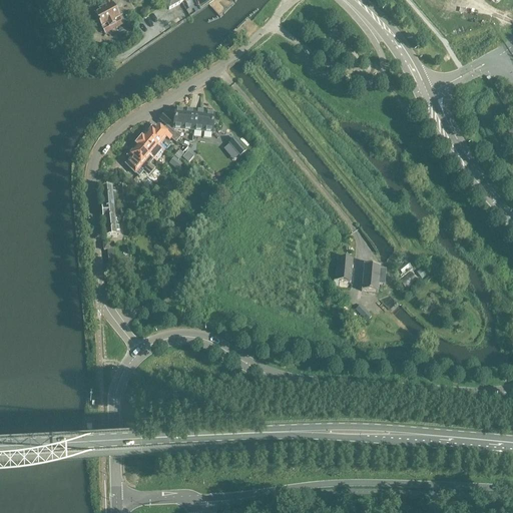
[(109,29),(115,25),(114,22),(119,19),(109,0),(104,0),(102,2),(105,7),(98,10),(100,13),(94,16),(101,29),(107,25),(109,29)]
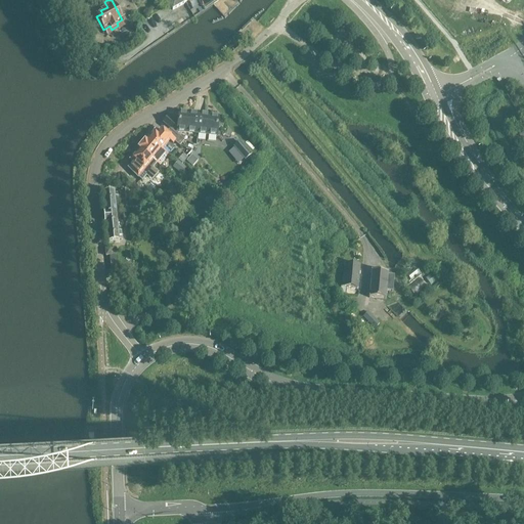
[(166,0),(172,10),(185,3),(183,0),(166,0)]
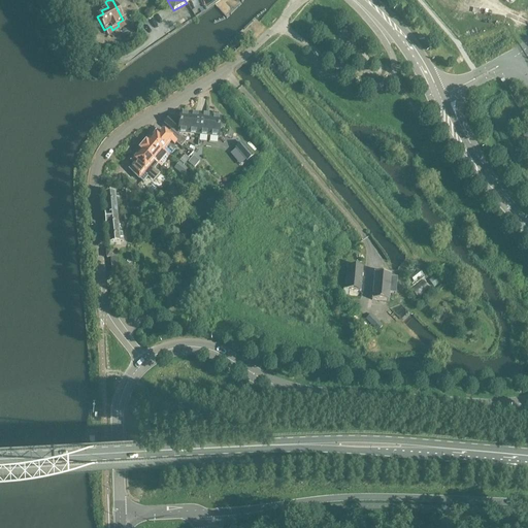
[(164,124),(171,130),(176,135),(178,133),(198,135),(200,117),(180,114),(179,126),(176,125),(168,119),(164,124)]
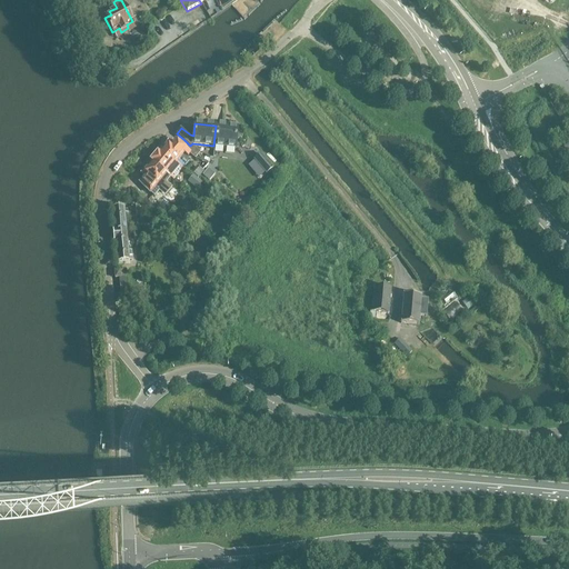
[(238,128),(216,126),(213,146),(236,148),(238,128)]
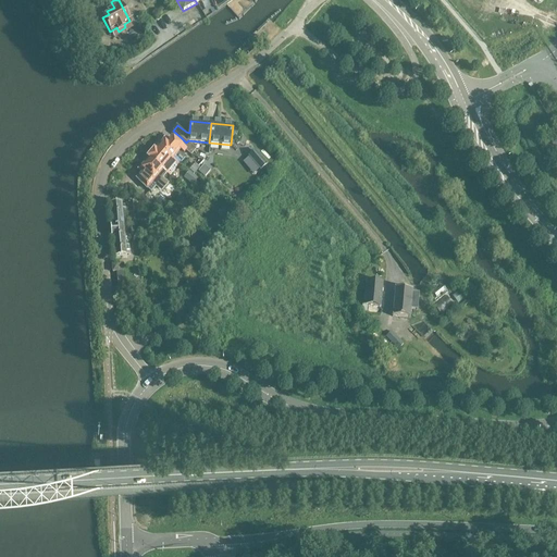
[(176,143),(172,138),(168,143),(164,139),(158,148),(178,165),(186,157),(186,155),(184,152),(186,151),(190,155),(195,150),(186,143),(181,137),(176,143)]
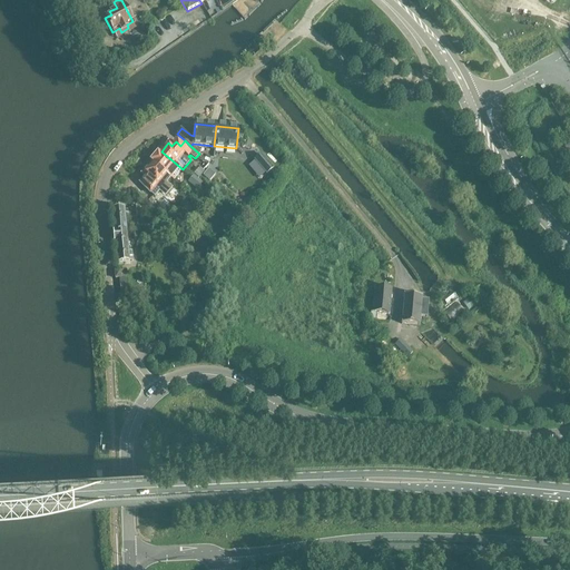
[(183,169),(161,151),(158,155),(157,154),(151,161),(151,163),(170,178),(174,180),(183,169)]
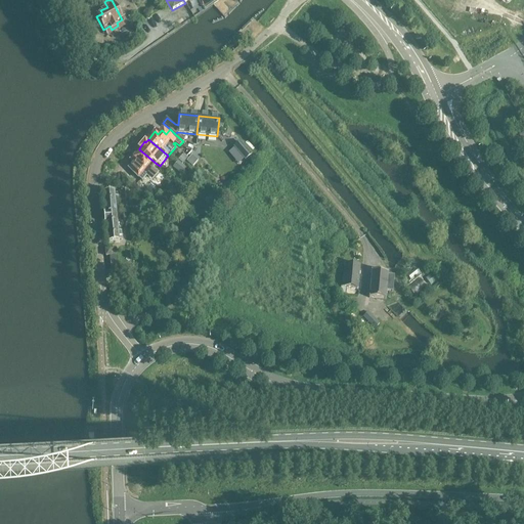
[(241,142),(234,147),(245,161),(251,156),(241,142)]
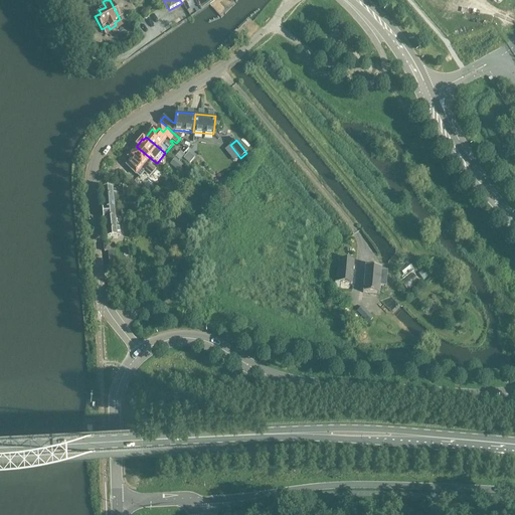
[(137,165),(131,170),(139,178),(145,172),(141,168),(149,160),(152,163),(154,161),(137,147),(128,157),(137,165)]
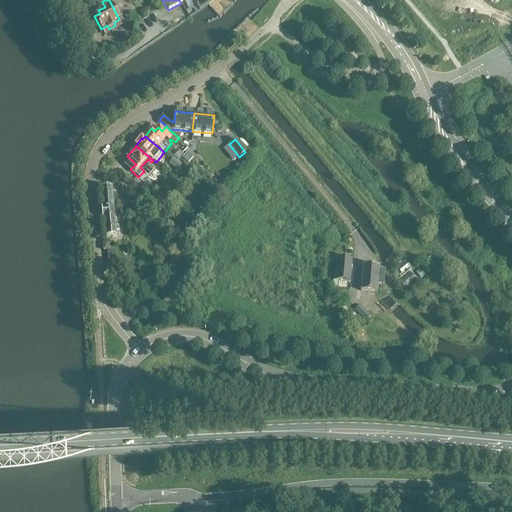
[(170,164),(178,171),(183,165),(175,158),(170,164)]
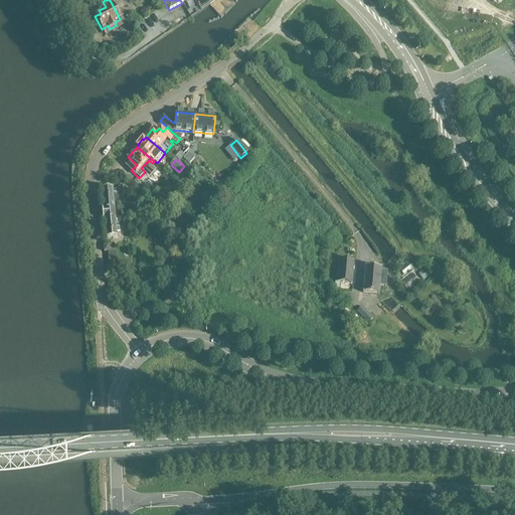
[(152,163),(148,166),(154,172),(159,166),(154,161),(152,163)]
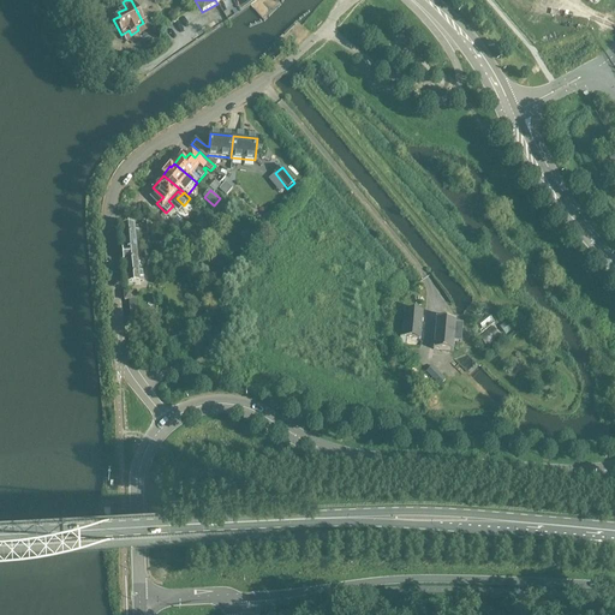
[(156,203),(151,209),(160,218),(166,213),(156,203)]
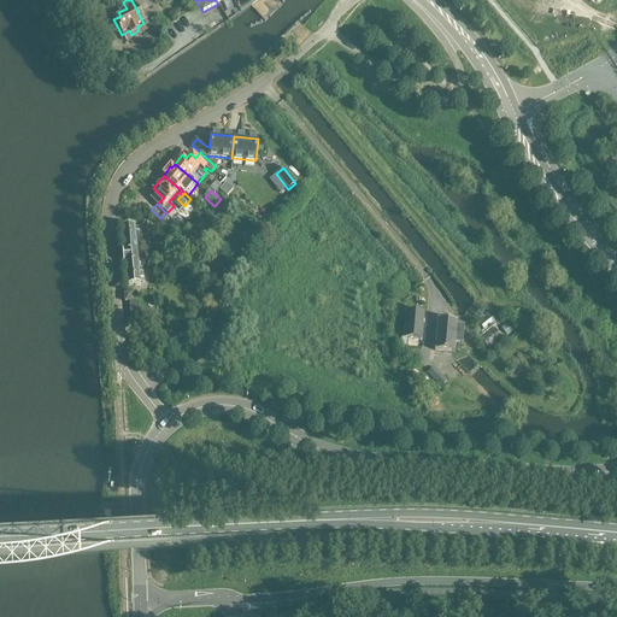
[(170,228),(178,236),(184,231),(176,222),(170,228)]
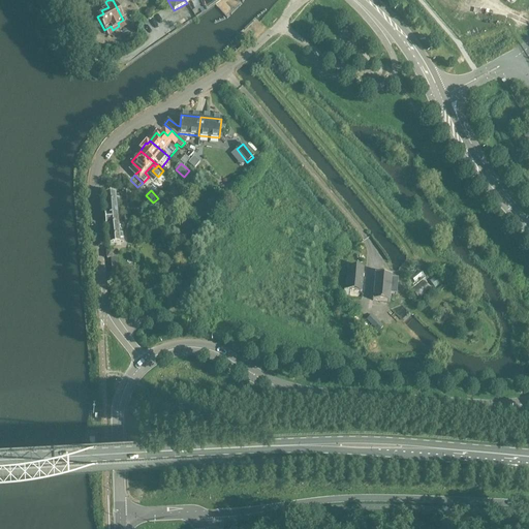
[(115,193),(104,194),(106,215),(117,214),(116,205),(123,204),(123,201),(130,200),(129,192),(122,193),(122,194),(118,194),(118,196),(115,196),(115,193)]
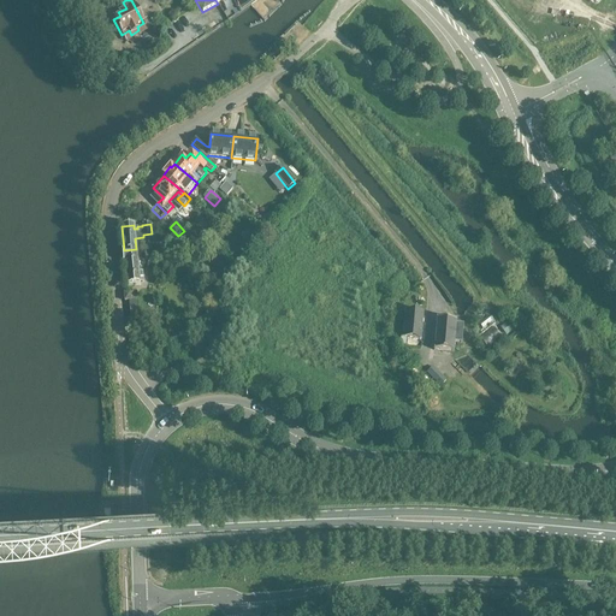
[(143,235),(143,237),(144,246),(153,244),(152,234),(143,235)]
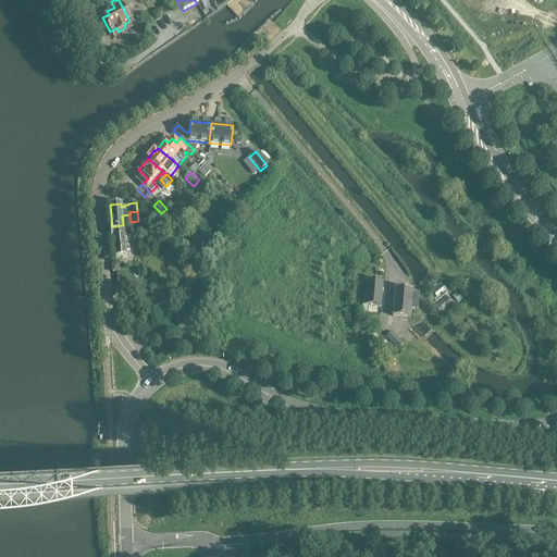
[(110,227),(110,232),(111,237),(113,237),(115,259),(126,258),(126,256),(130,256),(128,246),(125,247),(123,225),(112,226),(110,227)]
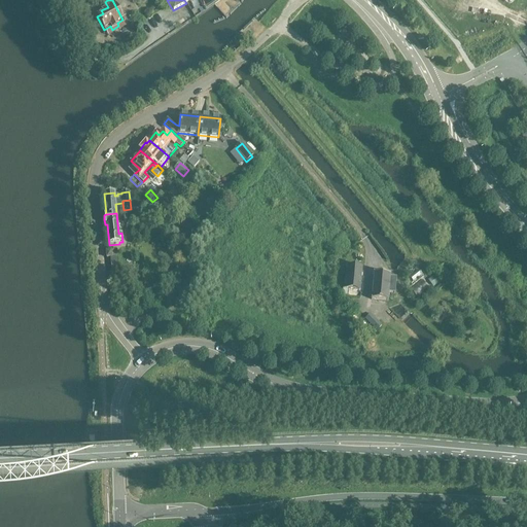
[(345,288),(359,290),(361,268),(347,267),(345,288)]
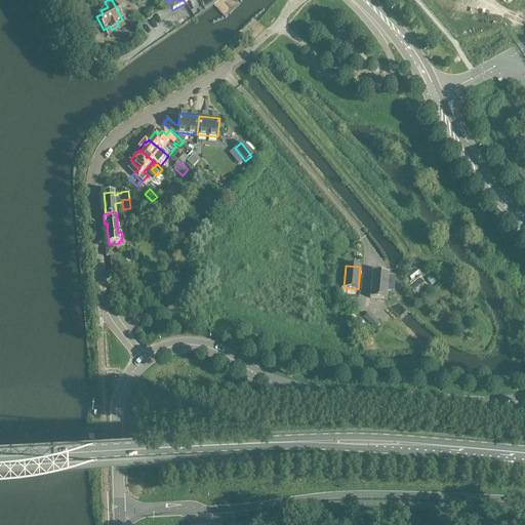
[(389,274),(372,272),(370,298),(387,300),(387,292),(393,292),(395,277),(389,277),(389,274)]
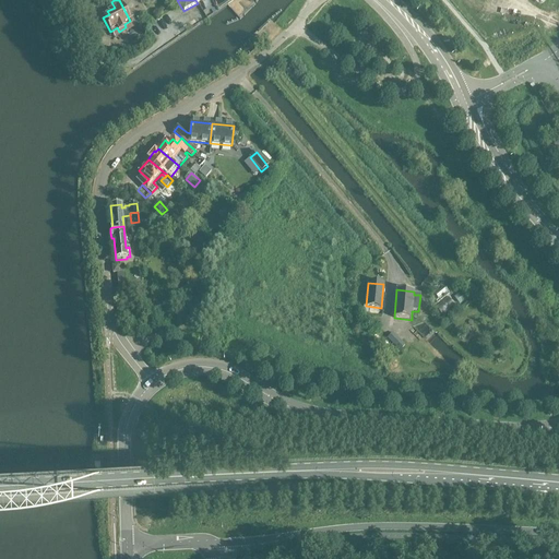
[(392,333),(387,339),(400,351),(405,345),(392,333)]
